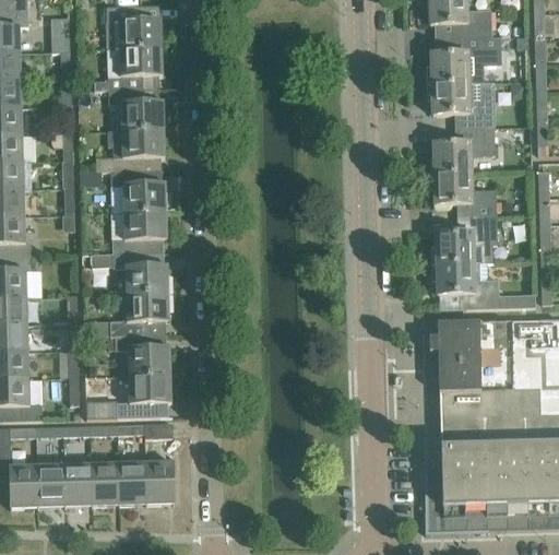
[(0,0),(0,54),(21,52),(20,27),(28,27),(27,0),(0,0)]
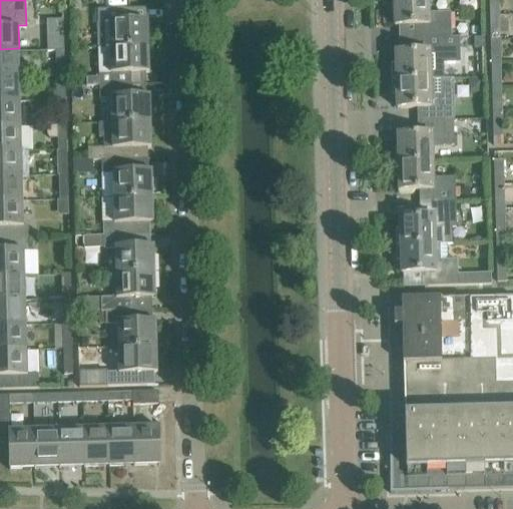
[(393,0),(395,23),(421,22),(421,36),(451,35),(450,10),(430,10),(429,0),(393,0)]
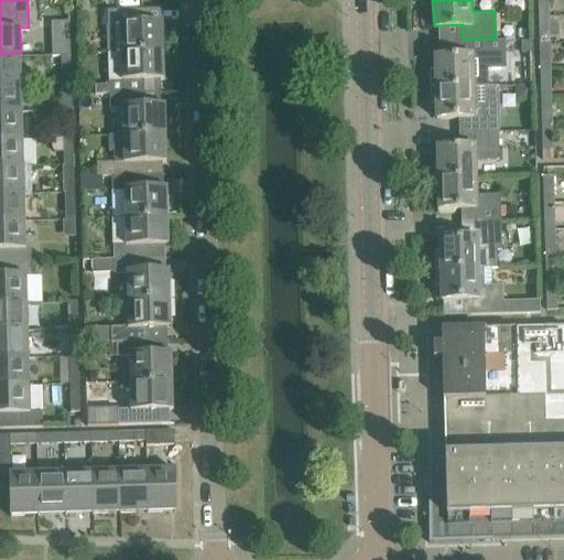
[(537,0),(538,13),(549,13),(548,0),(537,0)]
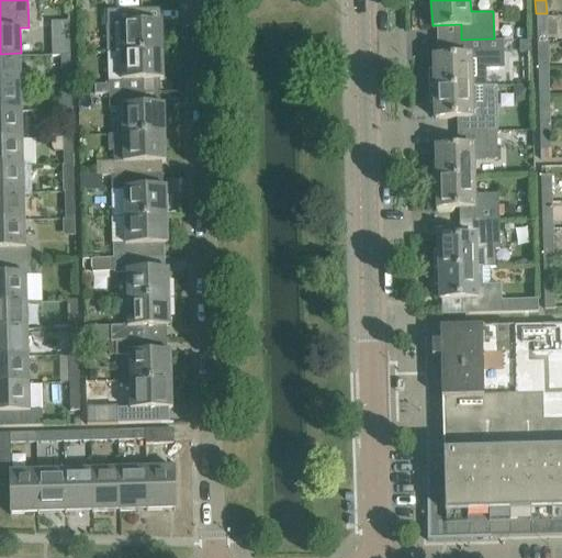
[(142,7),(107,8),(121,49),(163,48),(163,20),(158,20),(143,21),(142,7)]
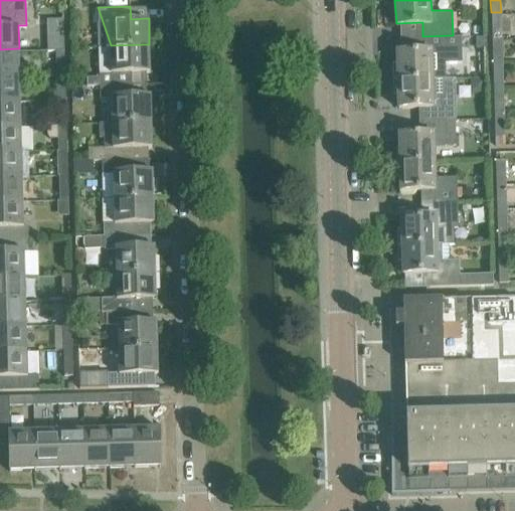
[(491,12),(492,36),(502,36),(501,12),(491,12)]
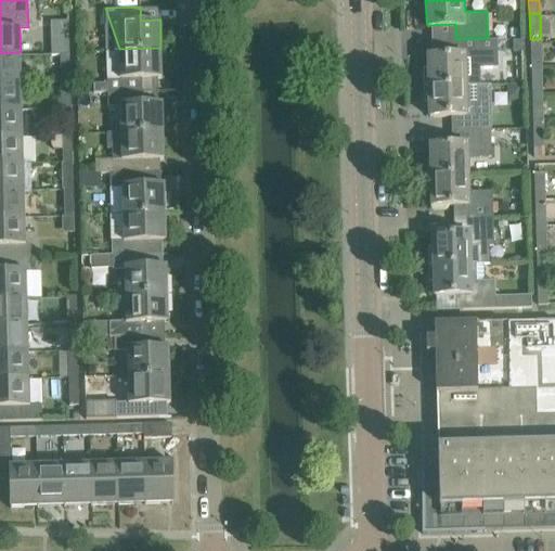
[(68,17),(50,18),(51,52),(60,52),(69,52),(68,17)]
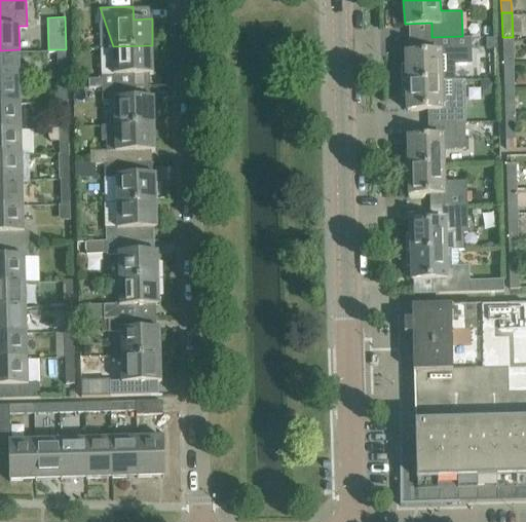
[(409,50),(405,50),(406,79),(442,78),(454,78),(454,62),(463,62),(472,62),(471,35),(462,36),(431,37),(431,50),(409,50)]
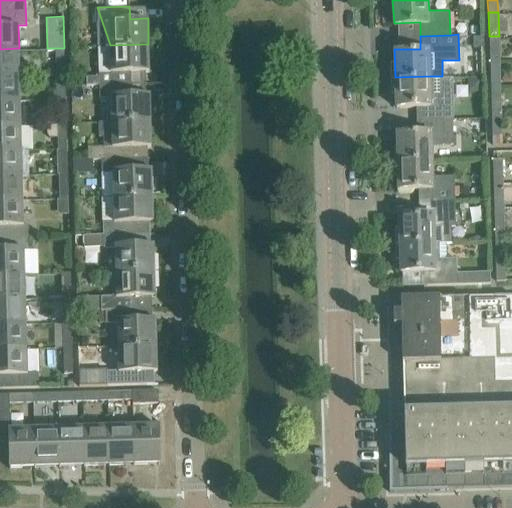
[(481,35),(472,36),(472,46),(481,46),(481,35)]
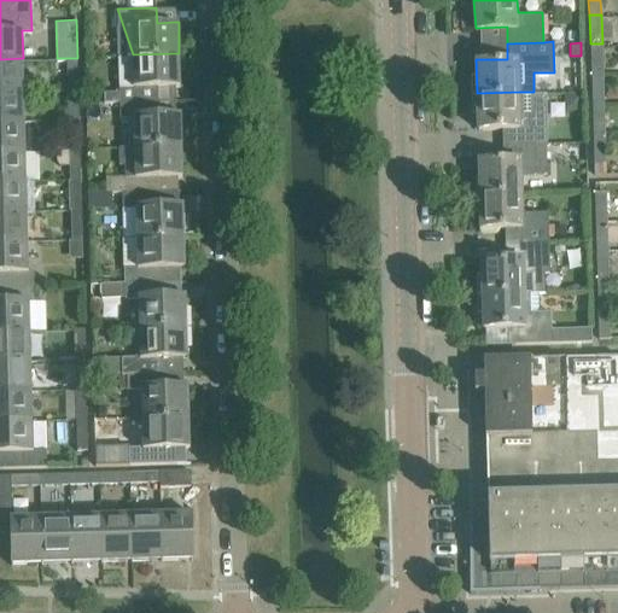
[(592,73),(604,73),(602,44),(590,44),(592,73)]
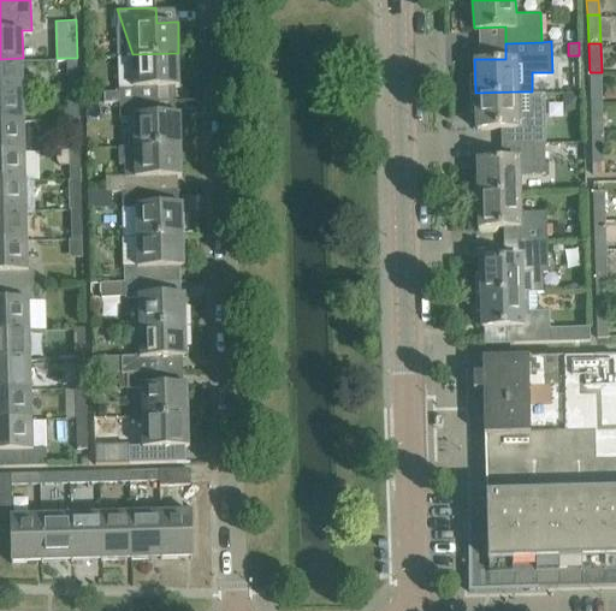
[(104,100),(119,100),(158,99),(158,84),(179,83),(178,53),(132,54),(119,89),(104,90),(104,100)]
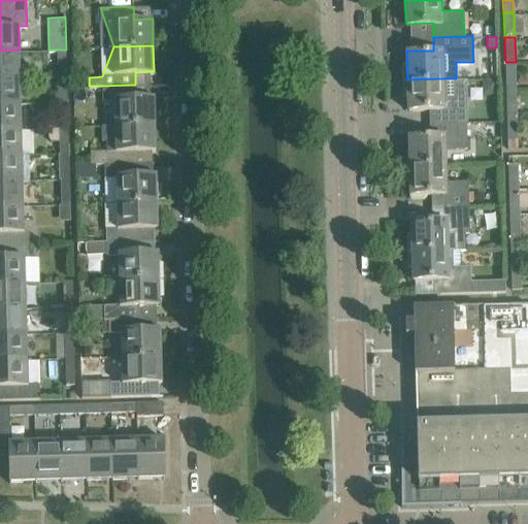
[(20,50),(0,51),(0,76),(20,76),(20,50)]
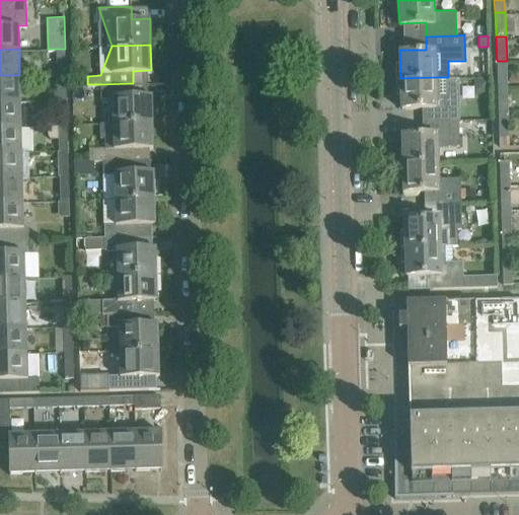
[(65,49),(56,49),(56,74),(65,74),(65,49)]
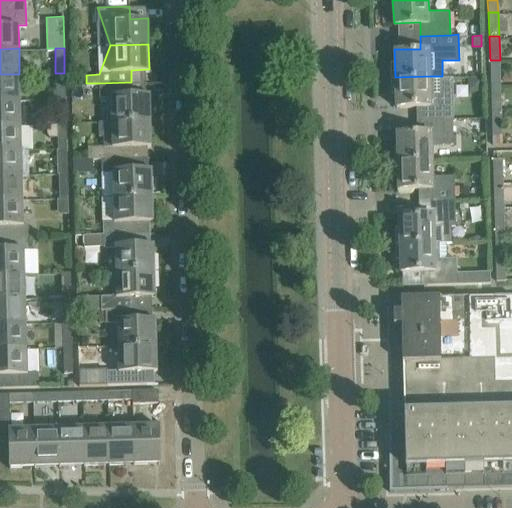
[(500,60),(490,60),(490,85),(501,84),(500,60)]
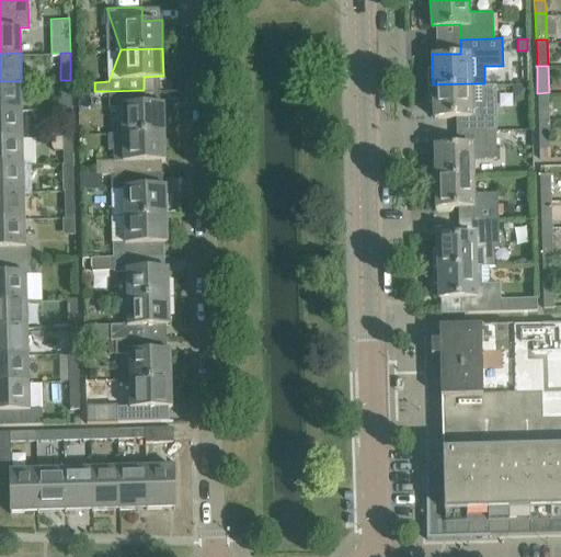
[(70,80),(60,80),(61,108),(71,106),(70,80)]
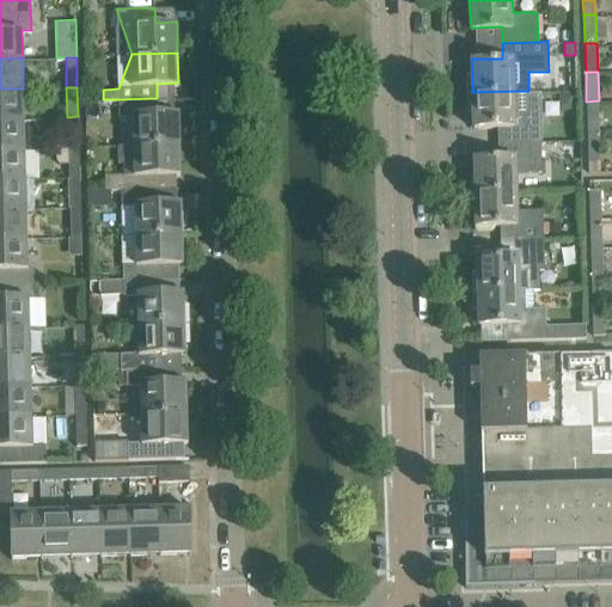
[(23,89),(0,89),(0,118),(24,118),(23,89)]
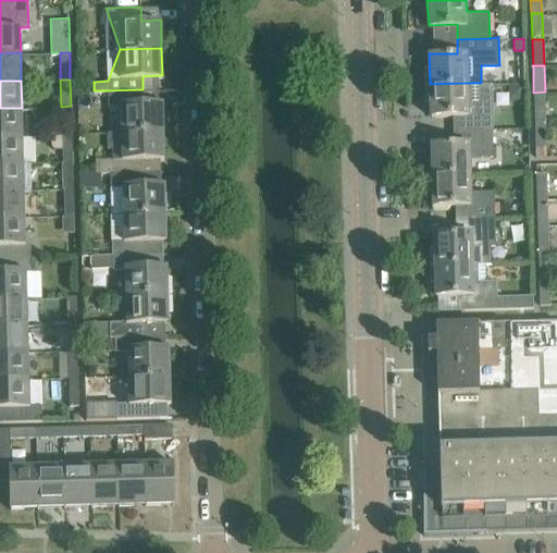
[(468,83),(430,84),(431,114),(453,114),(459,114),(459,128),(492,127),(492,100),(491,83),(481,83),(468,83)]
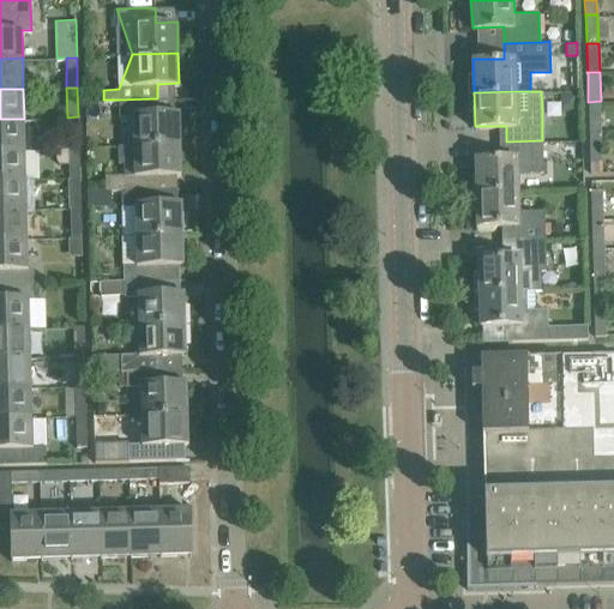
[(180,143),(180,112),(158,113),(157,98),(119,100),(119,114),(133,114),(134,143),(118,143),(118,144),(180,143)]
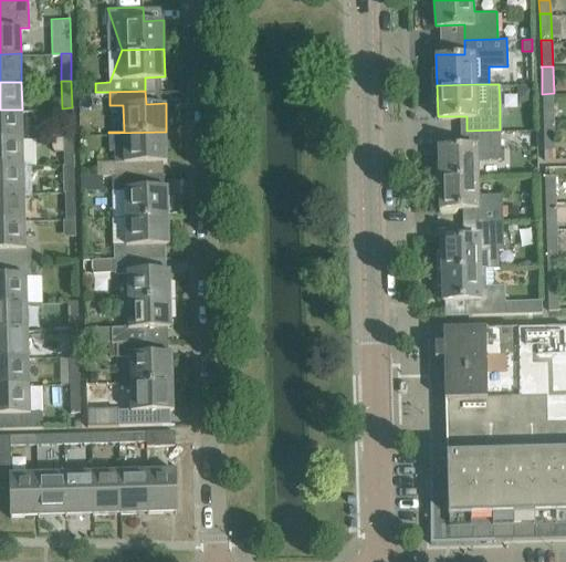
[(543,121),(554,121),(554,93),(542,94),(543,121)]
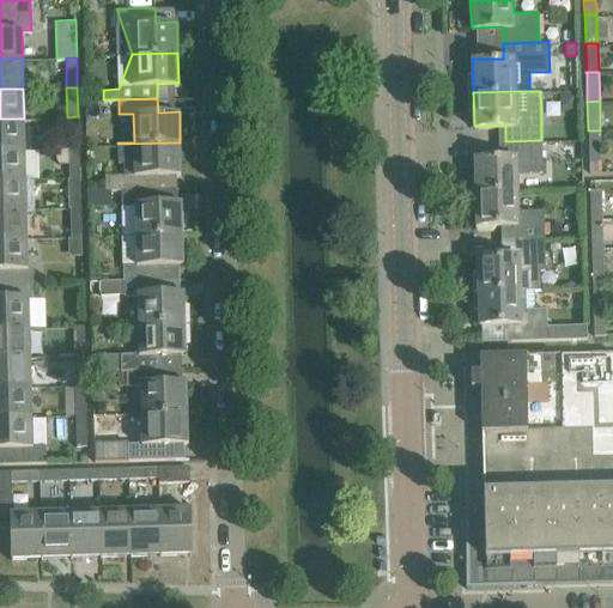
[(78,116),(67,117),(68,147),(79,146),(78,116)]
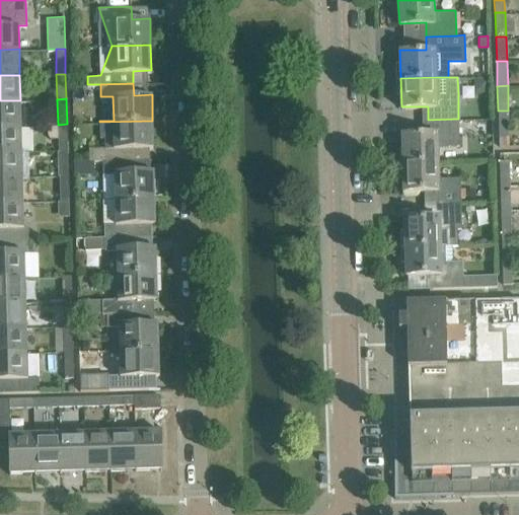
[(20,100),(0,100),(0,126),(21,126),(20,100)]
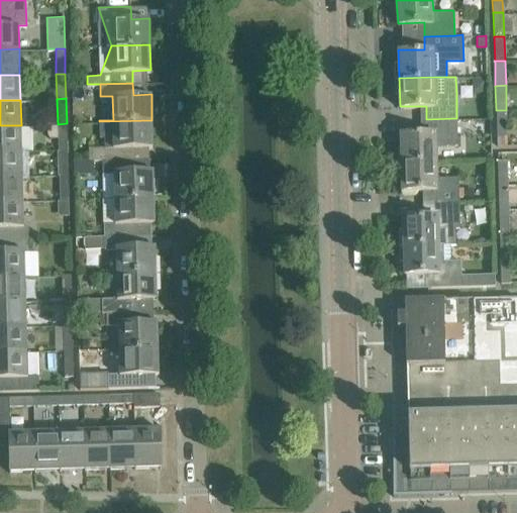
[(506,110),(496,110),(497,143),(505,143),(504,133),(507,133),(506,110)]
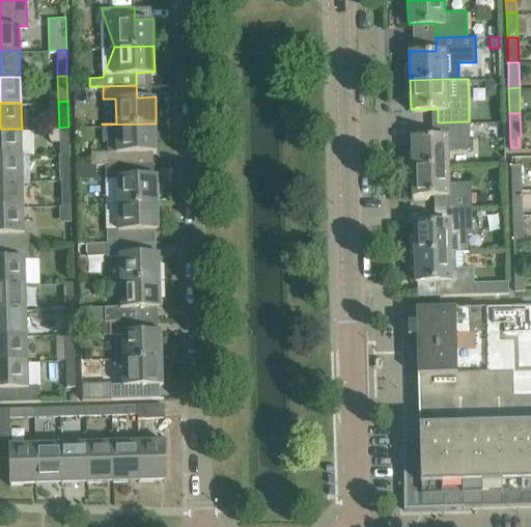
[(439,136),(412,137),(412,166),(448,165),(448,148),(470,147),(469,121),(438,122),(439,136)]
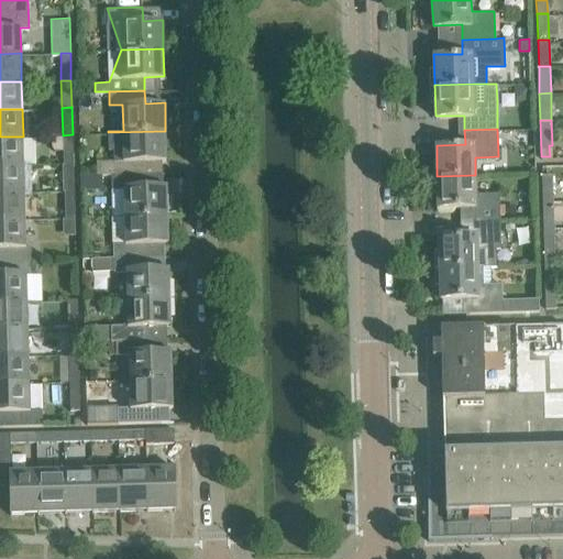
[(155,172),(155,159),(166,159),(165,131),(108,132),(109,148),(113,148),(114,159),(97,159),(97,173),(103,173),(111,173),(155,172)]
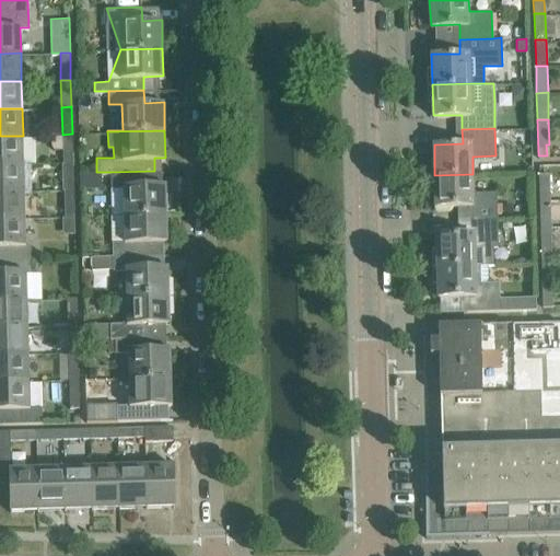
[(62,135),(50,135),(50,143),(54,148),(62,148),(63,161),(73,161),(72,134),(62,135)]
